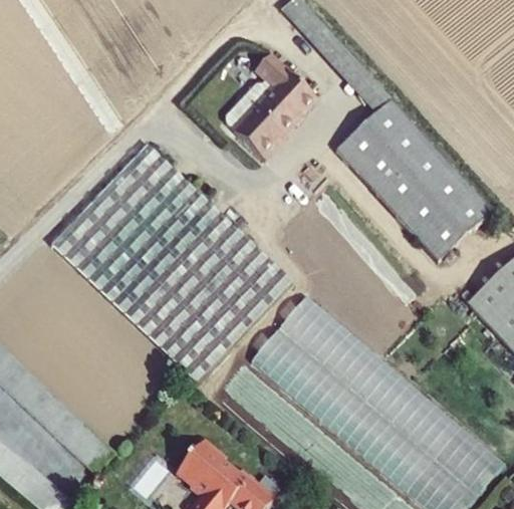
[(376,111),(392,97),(299,0),(291,0),(280,10),(376,111)]
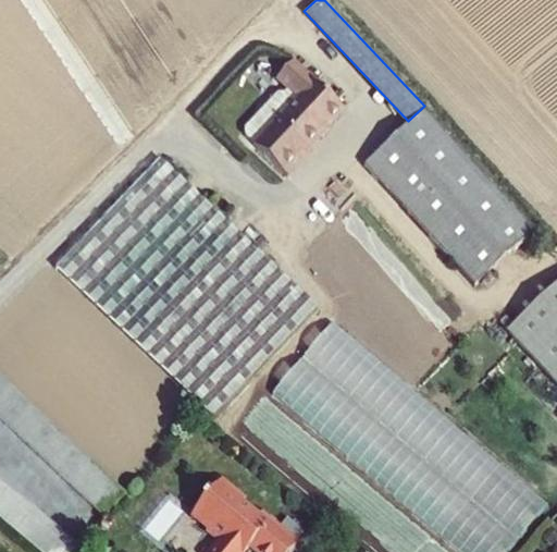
[(243,129),(251,137),(250,138),(286,171),(302,154),(299,150),(306,144),(343,106),(292,57),(277,72),(288,83),(284,86),(277,87),(243,122),(243,129)]
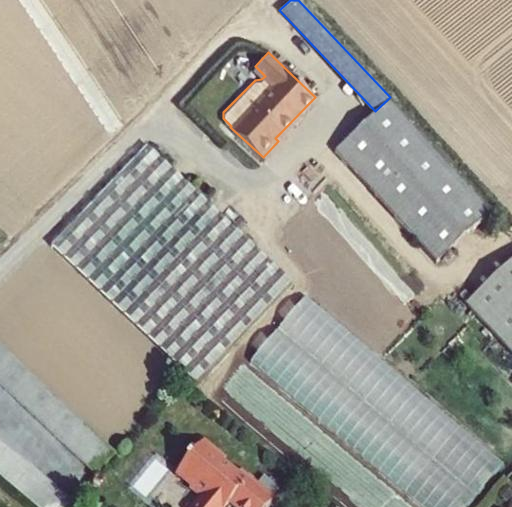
[(375,111),(334,149),(438,258),(493,207),(476,188),(390,97),(375,111)]
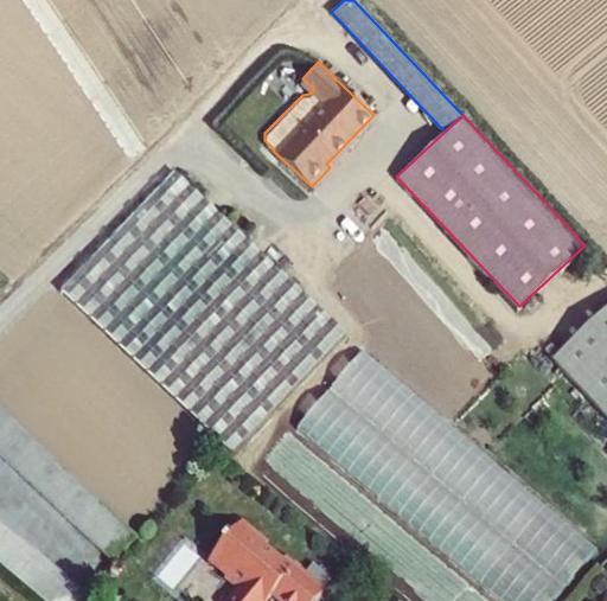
[(330,167),(338,160),(333,157),(326,164),(330,167)]
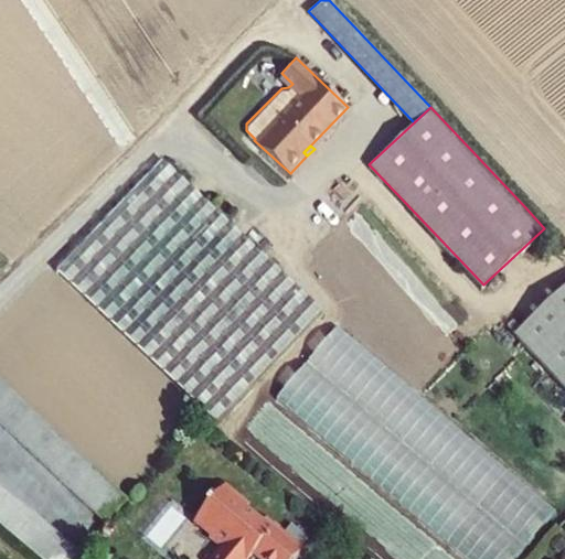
[(322,308),(162,156),(56,266),(216,418),(322,308)]
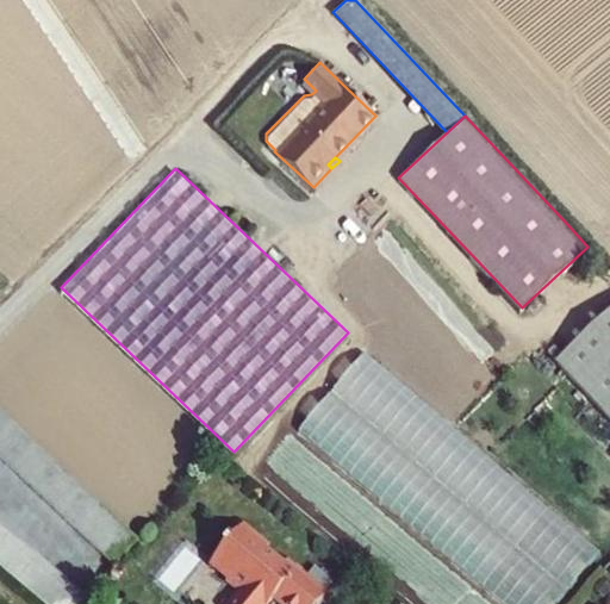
[(609,306),(558,355),(609,410),(609,306)]
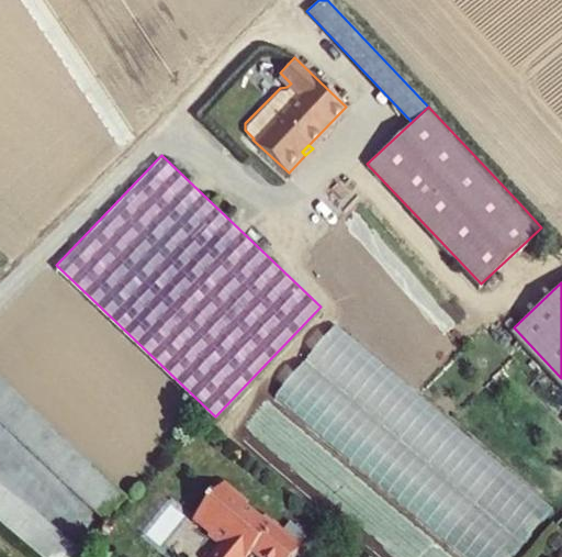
[(510,556),(552,509),(334,323),(273,393),(465,556),(510,556)]
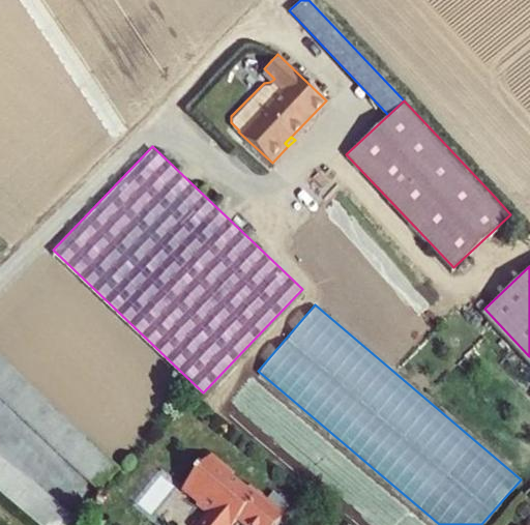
[(0,394),(97,489),(117,468),(0,353),(0,394)]
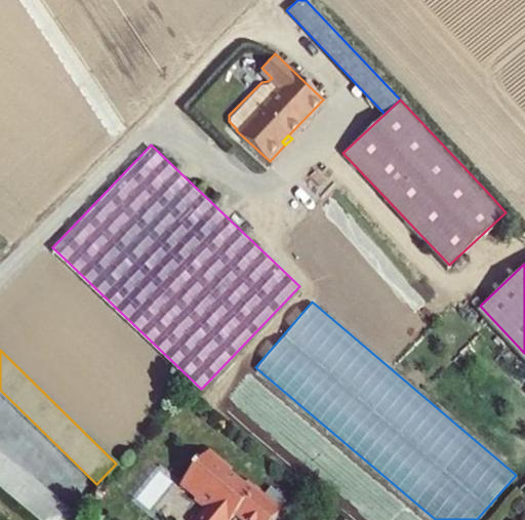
[(208,448),(182,482),(196,494),(194,497),(206,507),(195,519),(225,519),(231,514),(235,513),(243,519),(272,519),(281,509),(279,507),(267,496),(246,480),(243,484),(228,471),(231,467),(208,448)]
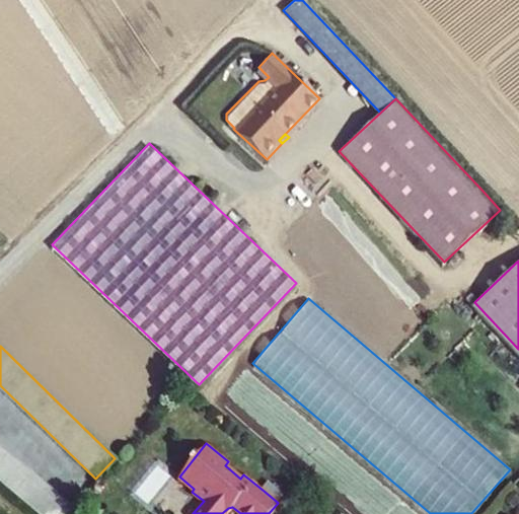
[(0,482),(0,483),(11,492),(21,501),(31,510),(36,513),(64,513),(71,507),(61,498),(50,489),(40,481),(28,470),(18,461),(8,452),(0,445),(0,482)]
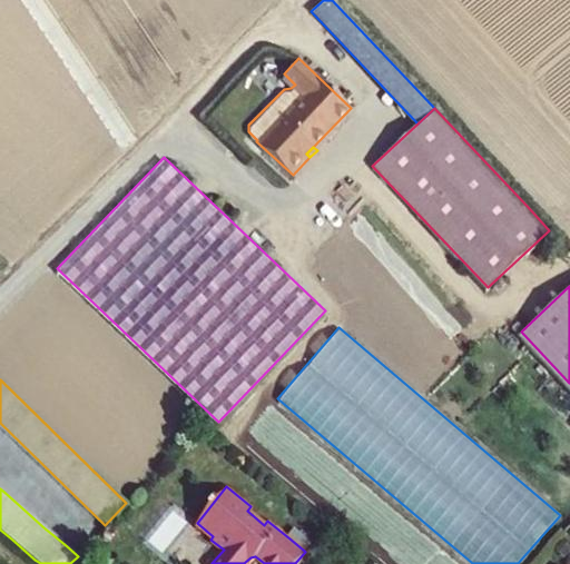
[(213,536),(197,523),(194,526),(210,540),(213,536)]
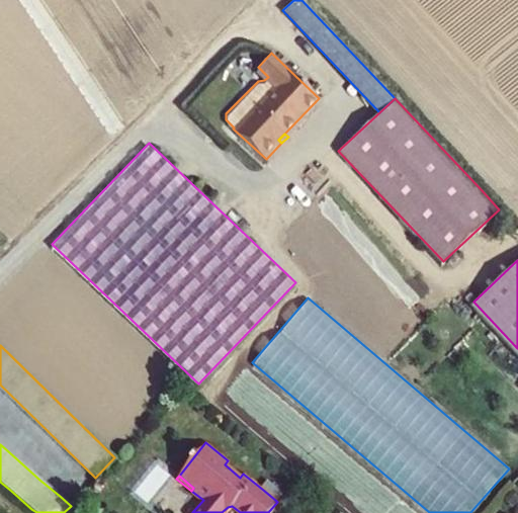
[(281,492),(269,483),(263,490),(275,500),(281,492)]
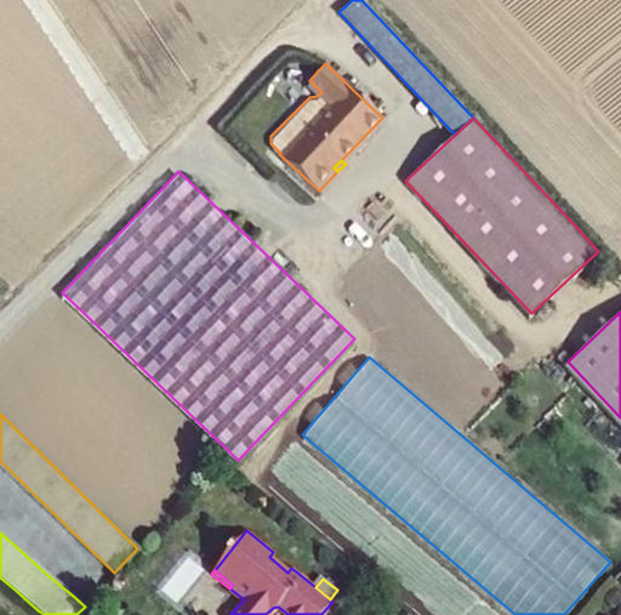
[(613,604),(620,594),(620,591),(615,586),(604,597),(613,604)]
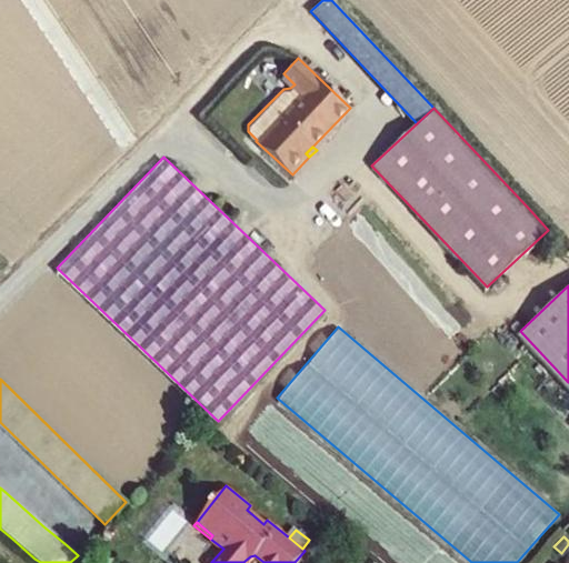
[(211,562),(223,549),(210,539),(208,541),(219,550),(207,562),(211,562)]
